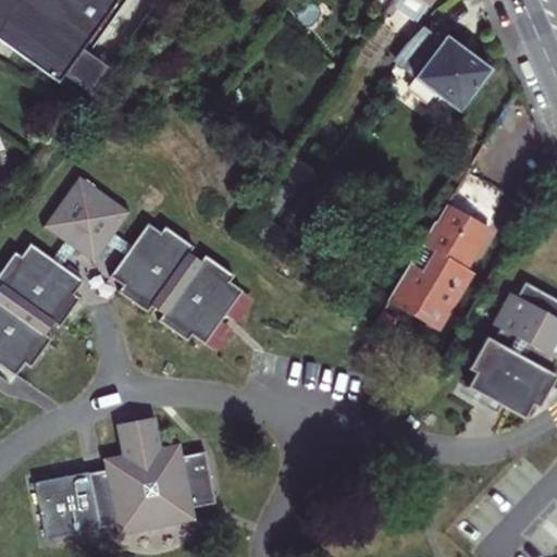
[(0,0),(0,39),(91,99),(110,70),(86,54),(120,0),(0,0)]
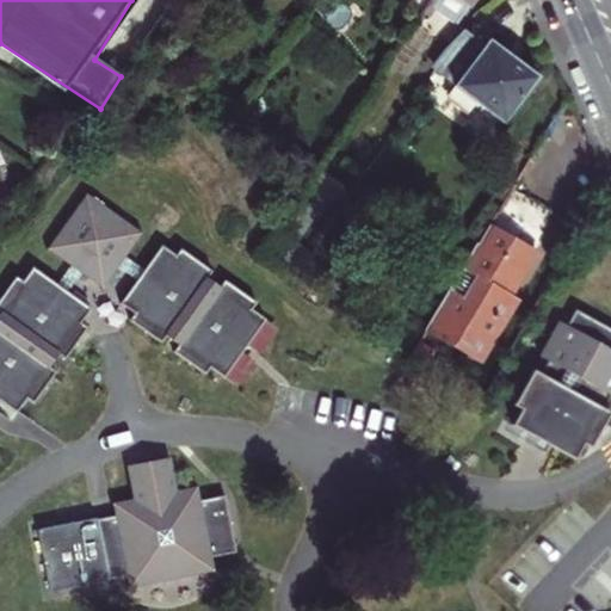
[(415,0),(424,17),(430,7),(434,0),(415,0)]
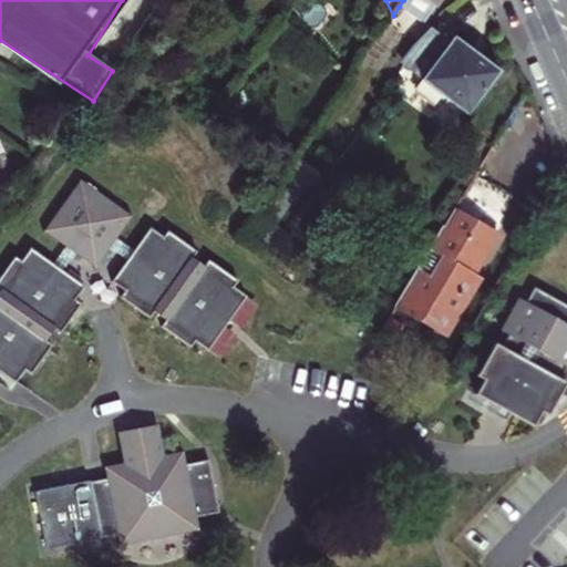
[(403,0),(399,7),(424,23),(440,0),(403,0)]
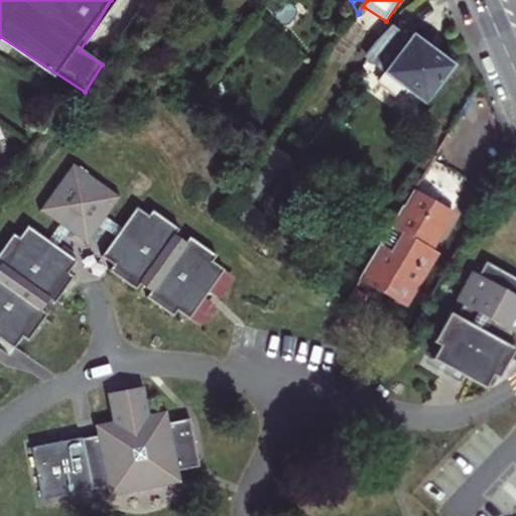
[(369,61),(387,74),(410,39),(393,26),(380,38),(368,53),(369,61)]
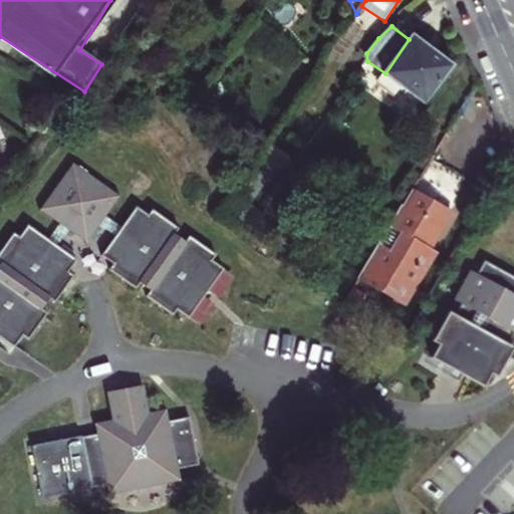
[(409,39),(386,73),(383,76),(426,106),(456,65),(412,35),(409,39)]
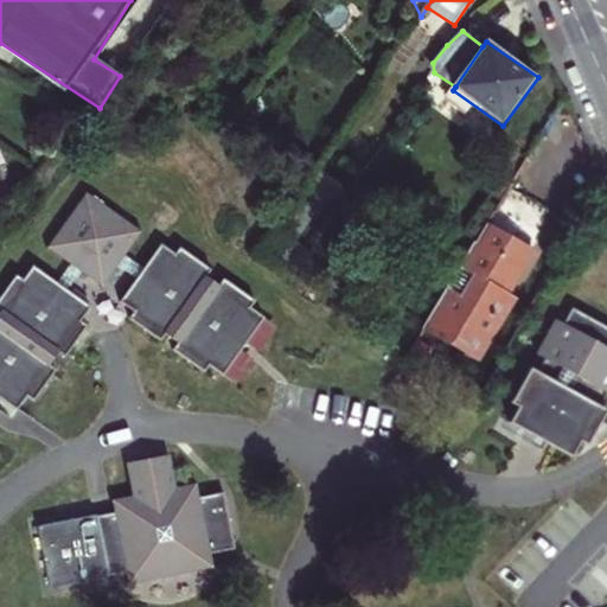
[(147,230),(90,189),(49,242),(106,282),(147,230)]
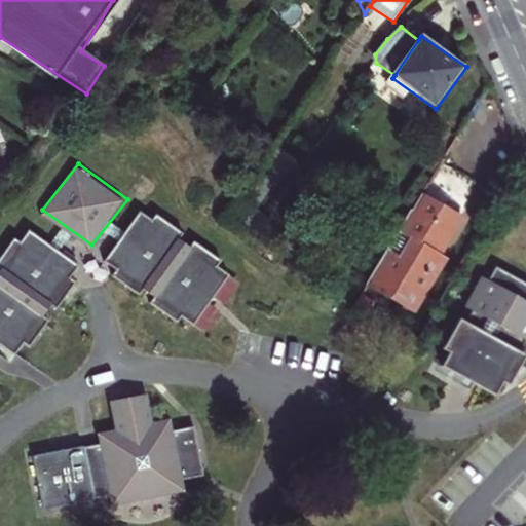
[(427,185),(370,282),(416,308),(438,272),(430,268),(444,247),(466,209),(427,185)]
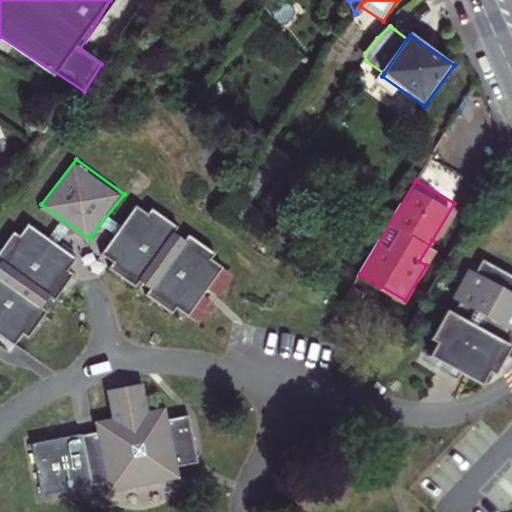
[(151,214),(138,204),(101,251),(114,260),(110,266),(138,285),(142,279),(152,286),(148,292),(175,311),(179,305),(191,313),(224,267),(214,260),(218,254),(191,233),(186,239),(176,232),(180,226),(156,207),(151,214)]
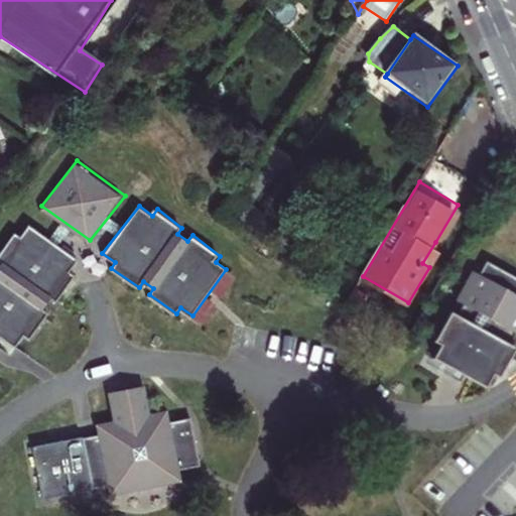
[(79,258),(30,224),(21,236),(14,231),(0,250),(0,261),(1,262),(0,263),(0,336),(13,345),(21,334),(27,338),(47,310),(41,306),(49,296),(55,300),(75,274),(69,270),(79,258)]
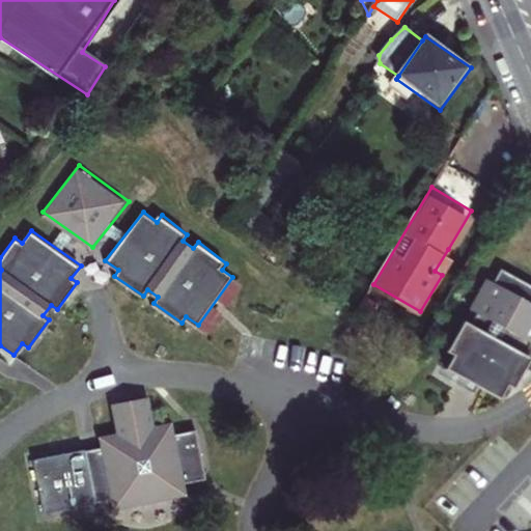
[(455,253),(448,249),(435,271),(442,275),(455,253)]
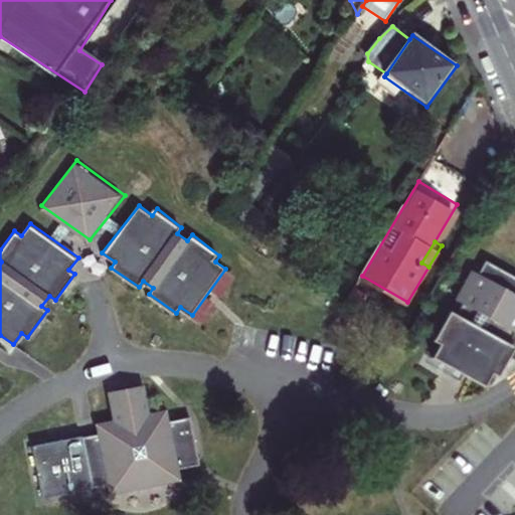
[(514,275),(487,262),(480,275),(474,271),(457,299),(464,303),(458,314),(451,310),(435,339),(441,343),(434,356),(486,382),(492,369),(499,372),(514,345),(514,343),(509,341),(514,331),(514,275)]
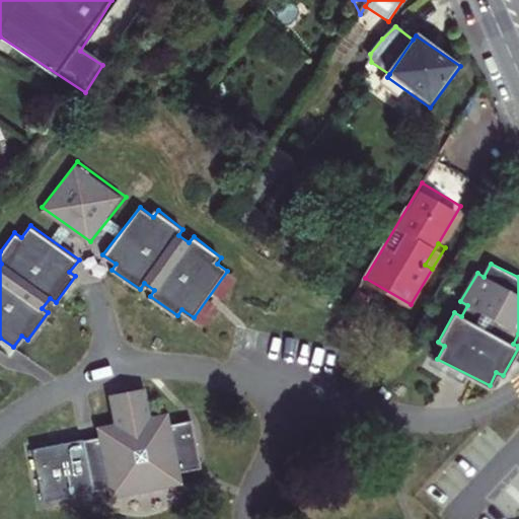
[(104,391),(106,403),(147,396),(144,384),(104,391)]
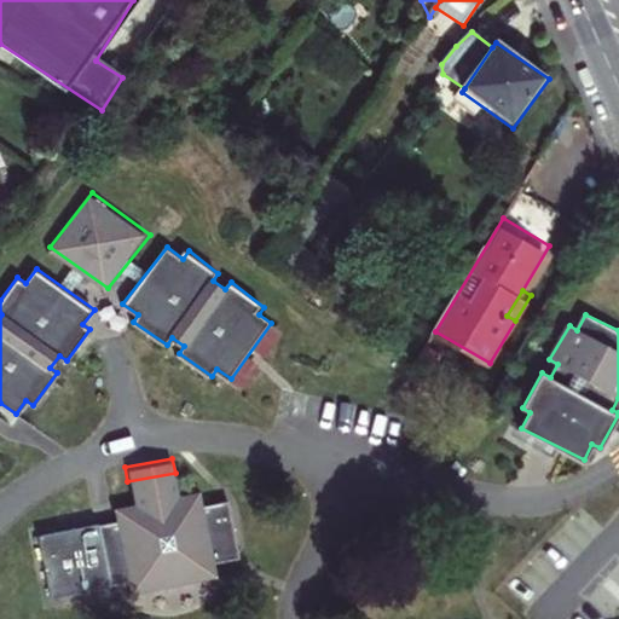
[(175,473),(128,482),(132,501),(109,505),(111,518),(91,521),(91,520),(32,532),(45,596),(104,584),(103,583),(123,579),(127,594),(217,576),(213,560),(237,556),(227,499),(203,503),(201,489),(180,492),(175,473)]
